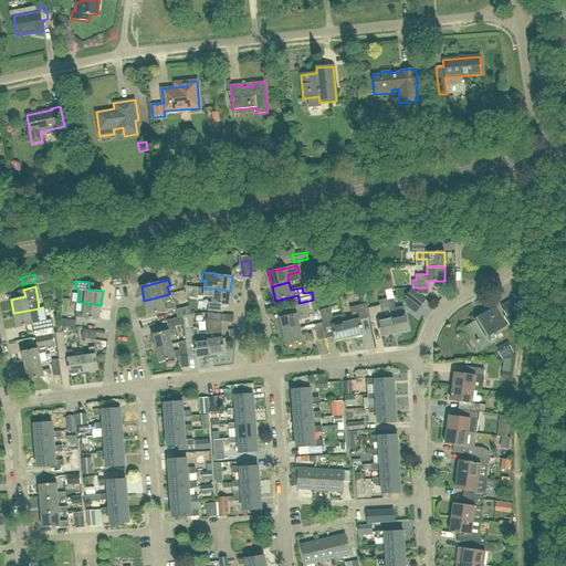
[(213,289),(205,289),(199,287),(198,295),(212,297),(212,303),(229,305),(230,291),(213,289)]
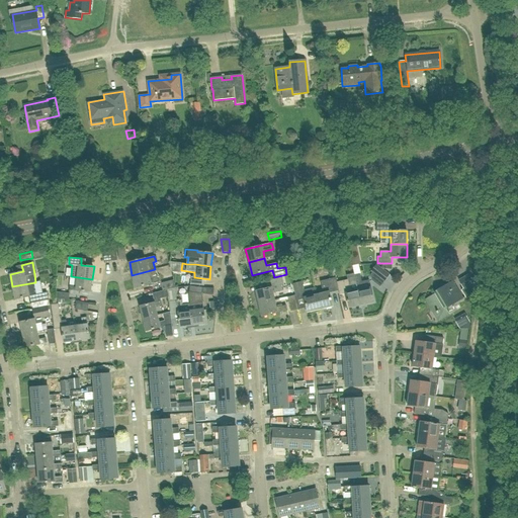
[(376,265),(371,271),(384,281),(390,275),(376,265)]
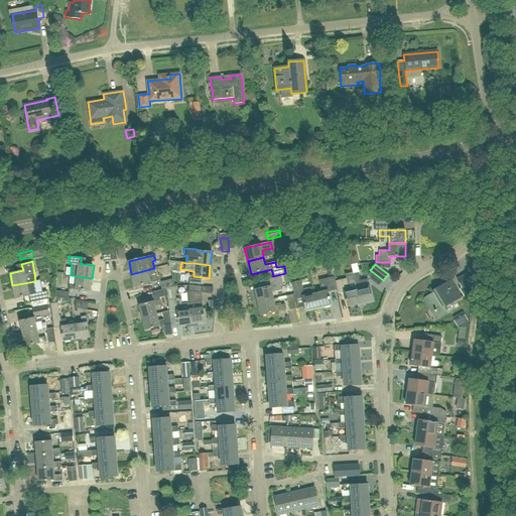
[(154,268),(131,274),(134,287),(160,280),(158,275),(156,275),(154,268)]
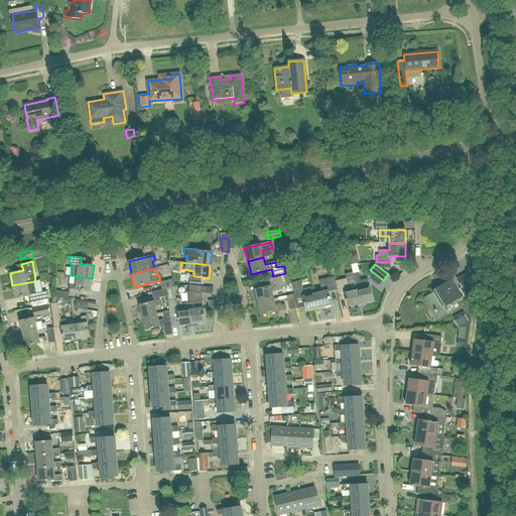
[(357,290),(360,303),(373,301),(368,279),(360,281),(359,273),(353,274),(357,290)]
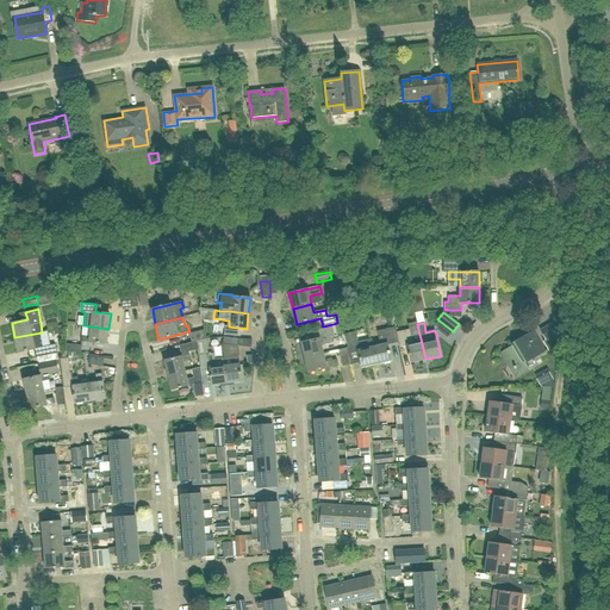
[(109,329),(83,325),(82,327),(92,328),(91,336),(82,335),(81,341),(107,343),(109,329)]
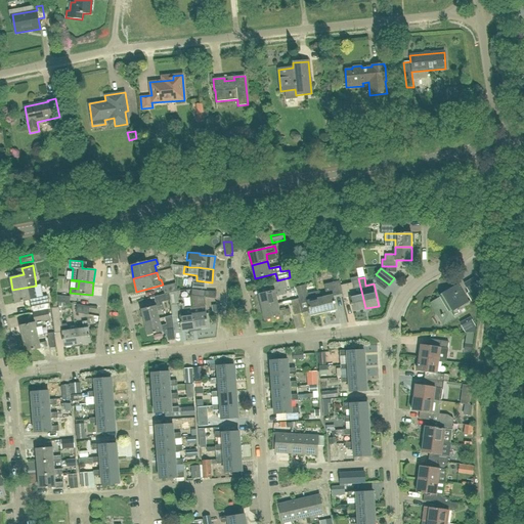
[(273,284),(275,291),(258,295),(261,308),(277,304),(275,296),(286,294),(285,289),(287,289),(286,280),(273,284)]
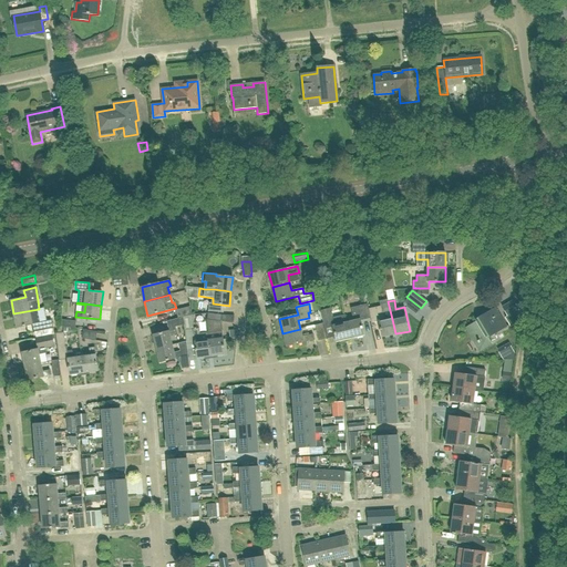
[(347,323),(350,339),(364,336),(361,320),(369,318),(366,305),(351,308),(353,321),(347,323)]
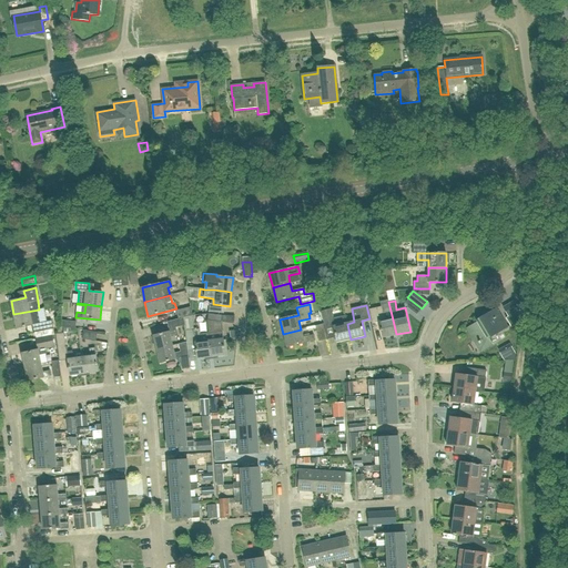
[(384,321),(381,307),(369,310),(368,305),(366,305),(369,318),(372,318),(373,323),(378,322),(382,337),(396,334),(393,320),(384,321)]
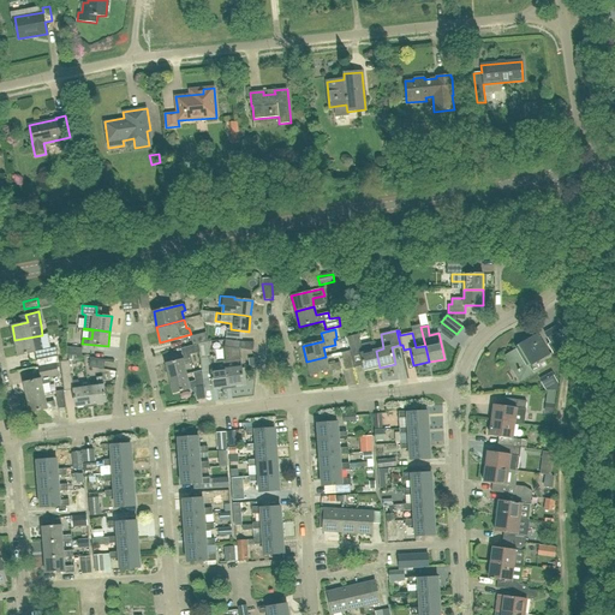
[(192,345),(198,344),(207,342),(208,341),(206,333),(191,336),(192,345)]
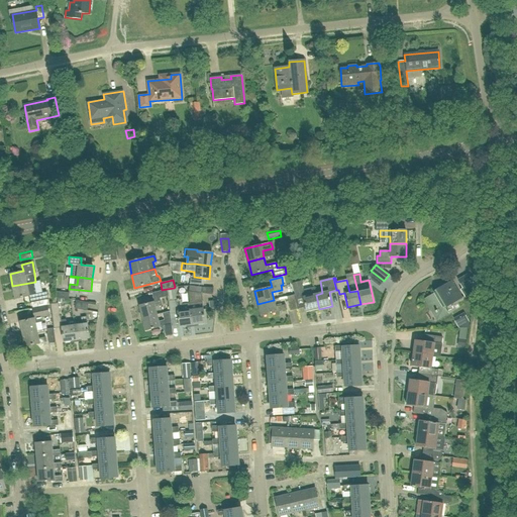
[(424,299),(437,321),(448,314),(444,308),(462,298),(452,280),(431,292),(432,294),(424,299)]
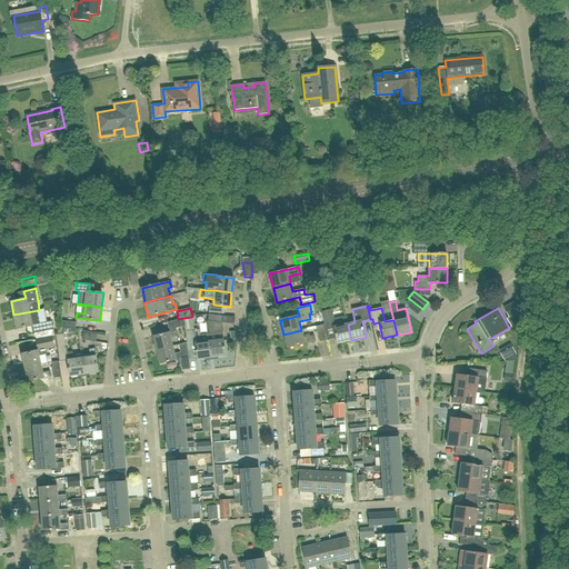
[(40,325),(37,311),(39,310),(13,315),(17,329),(31,326),(33,333),(53,329),(51,321),(40,325)]
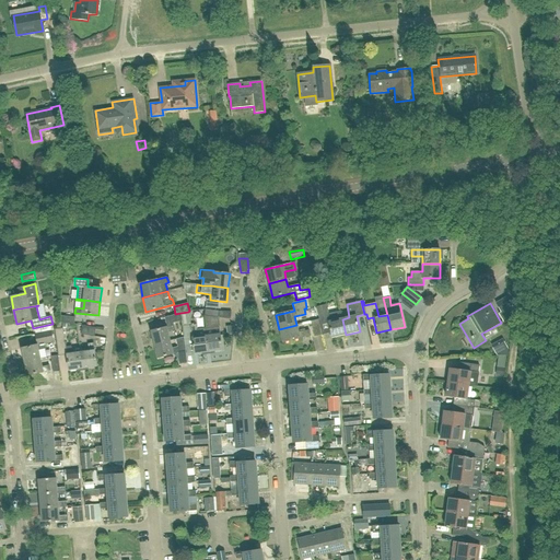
[(322,325),(328,323),(333,337),(346,335),(342,319),(340,311),(327,314),(325,305),(317,306),(322,325)]
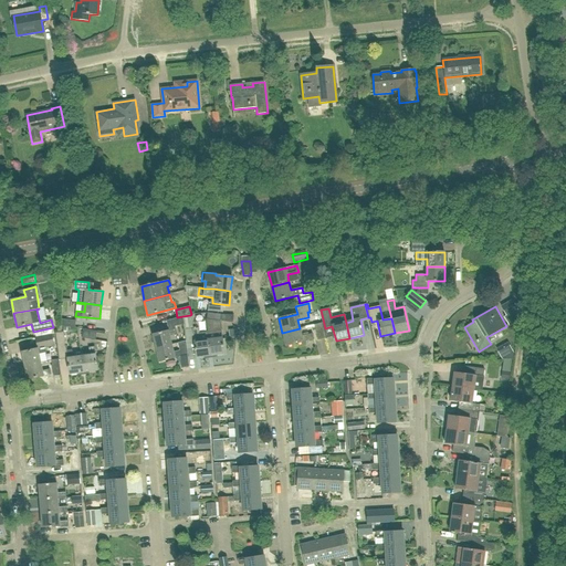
[(182,316),(184,325),(191,323),(190,315),(182,316)]
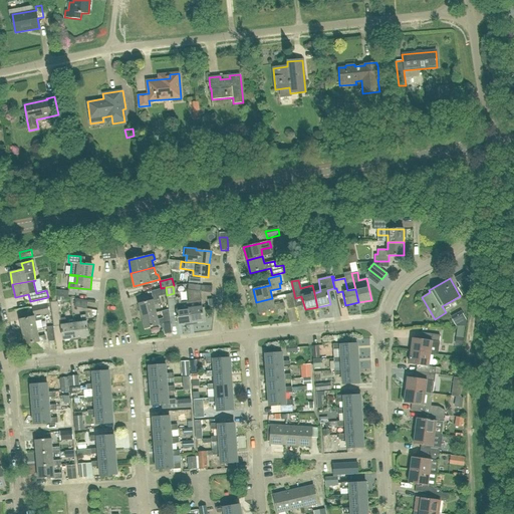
[(142,316),(156,312),(154,305),(161,303),(159,296),(167,295),(166,287),(161,288),(152,291),(154,300),(139,303),(142,316)]
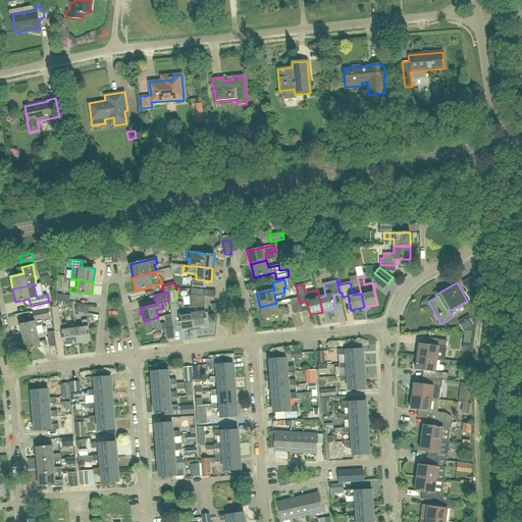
[(294,314),(301,312),(297,298),(290,300),(294,314)]
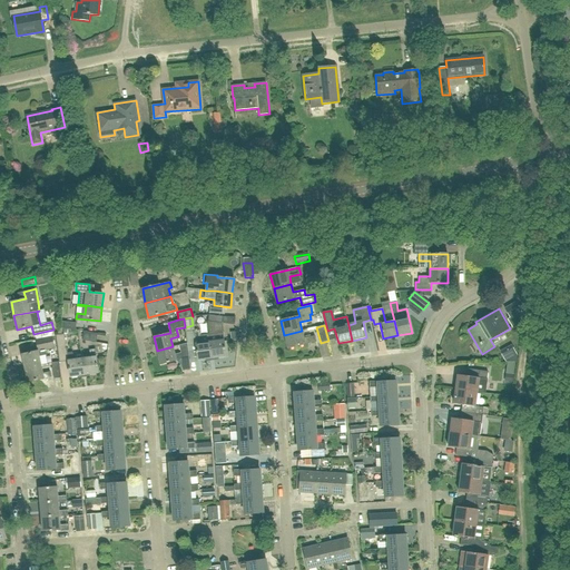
[(212,357),(209,335),(200,336),(199,331),(187,333),(189,346),(196,345),(197,360),(212,357)]
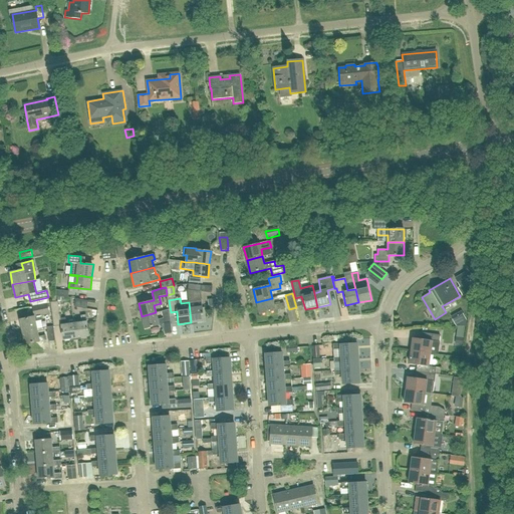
[(272,298),(256,302),(259,314),(285,308),(284,303),(274,305),(272,298)]
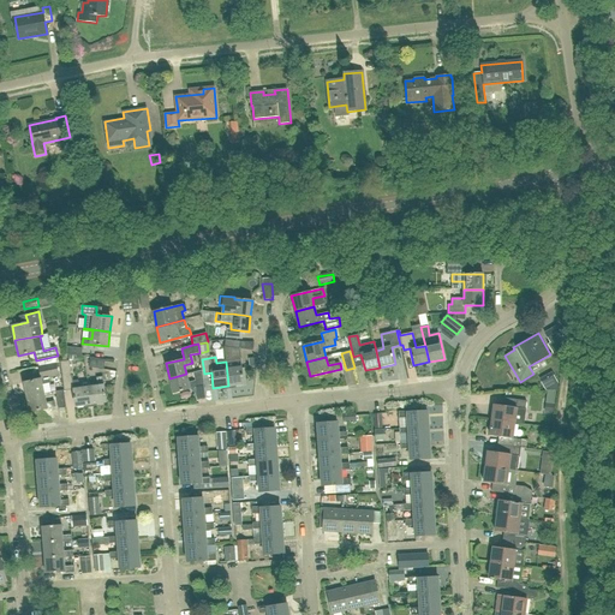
[(105,370),(106,360),(90,358),(89,368),(105,370)]
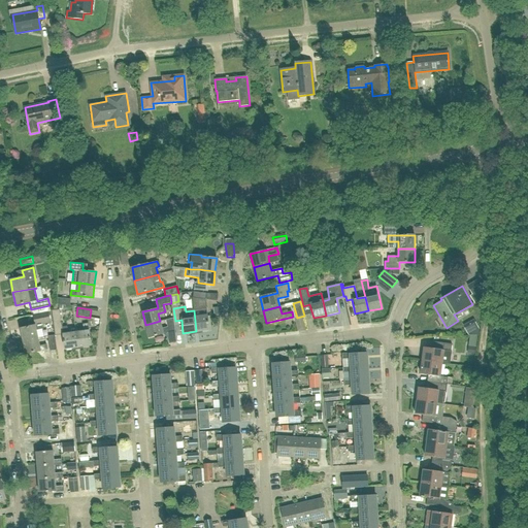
[(194,310),(196,331),(209,330),(206,308),(194,310)]
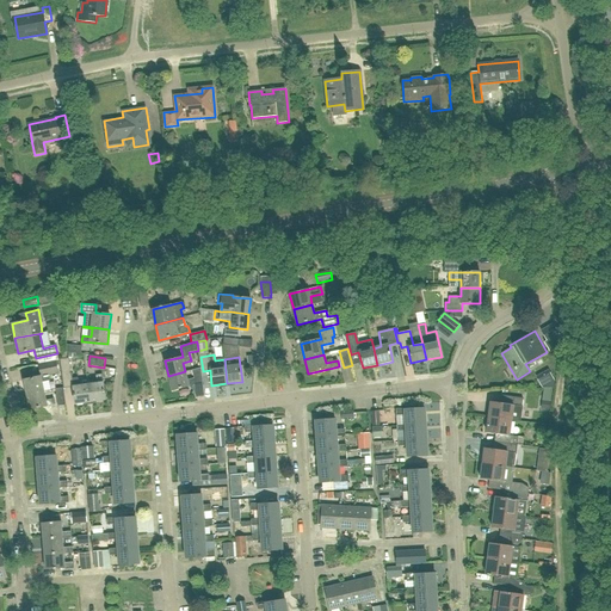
[(65,388),(73,387),(75,403),(91,401),(88,384),(79,386),(78,377),(72,378),(69,358),(66,359),(66,358),(62,358),(62,359),(60,359),(65,388)]
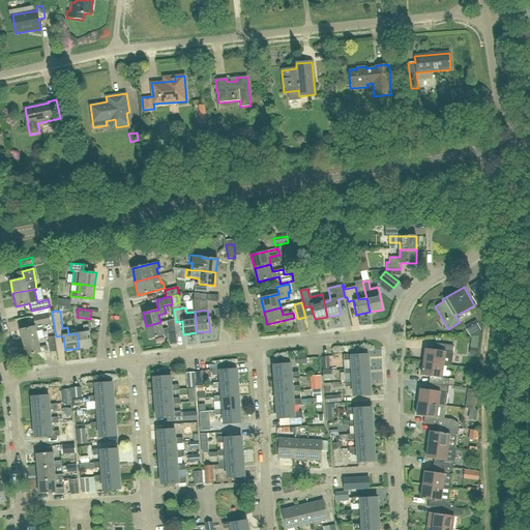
[(33,316),(36,326),(21,329),(24,342),(38,339),(37,331),(43,330),(42,325),(51,324),(49,313),(33,316)]
